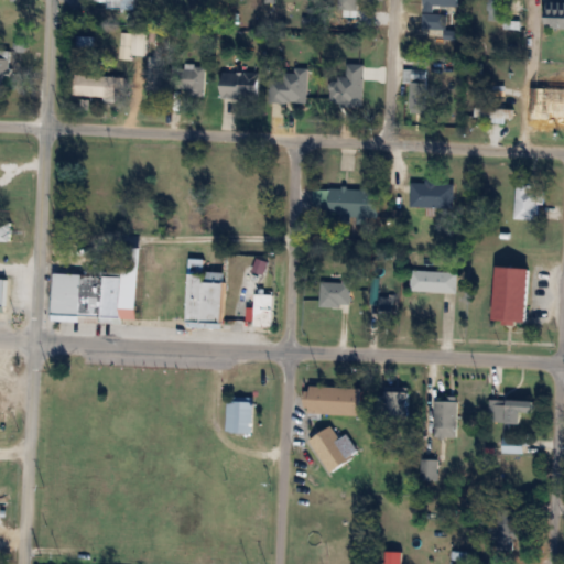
[(188,0),(190,10),(224,10),(224,0),(188,0)]
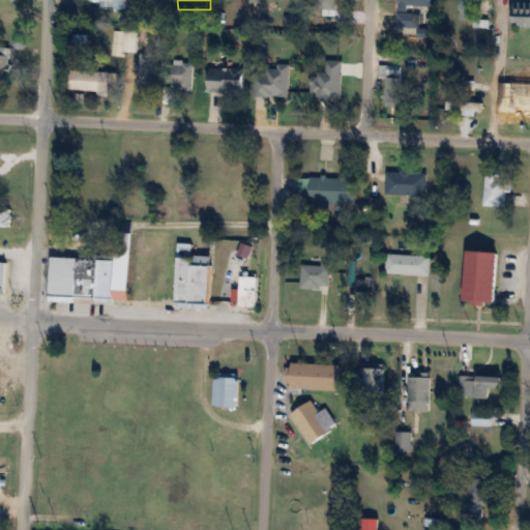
[(477,0),(458,0),(459,20),(477,20),(477,0)]
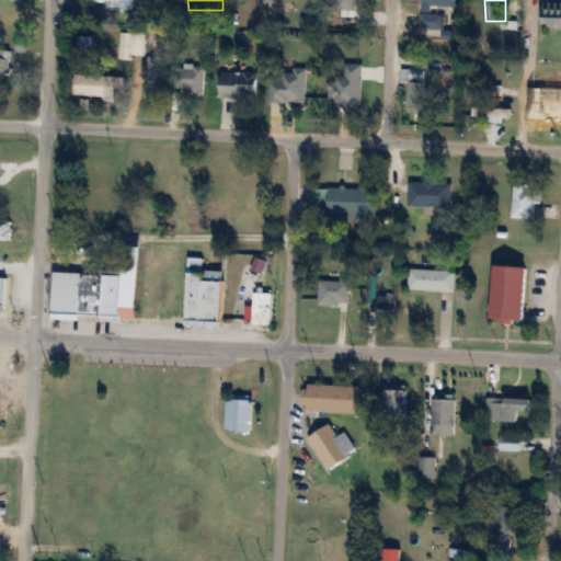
[(560,2),(544,2),(544,30),(560,29),(560,2)]
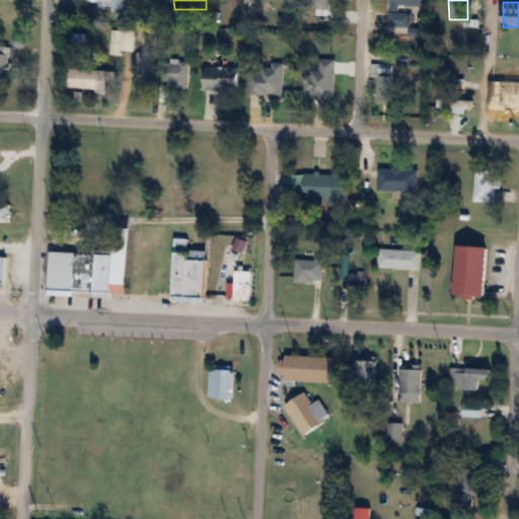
[(389,27),(410,27),(409,43),(425,43),(425,28),(411,28),(412,13),(389,13),(389,27)]
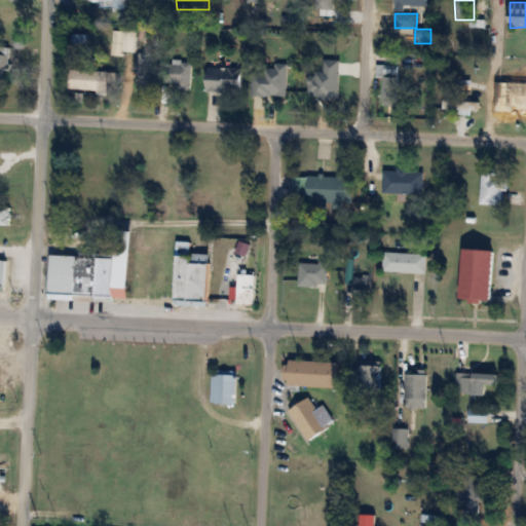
[(123,51),(135,52),(136,29),(123,29),(123,51)]
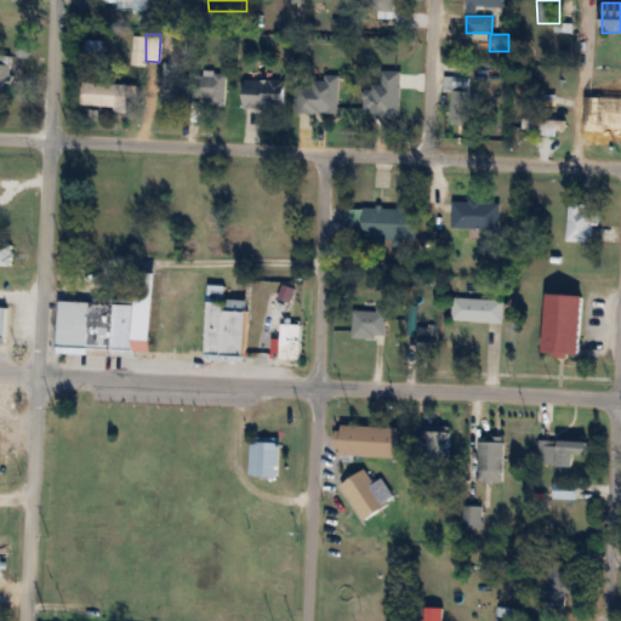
[(0,87),(12,87),(12,64),(0,63),(0,87)]
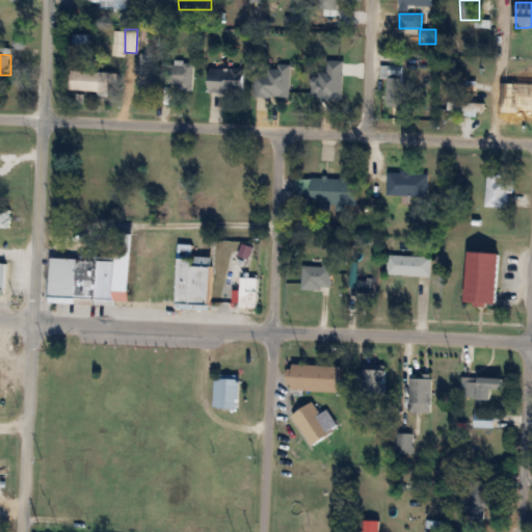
[(193,61),(168,61),(168,92),(193,92),(193,61)]
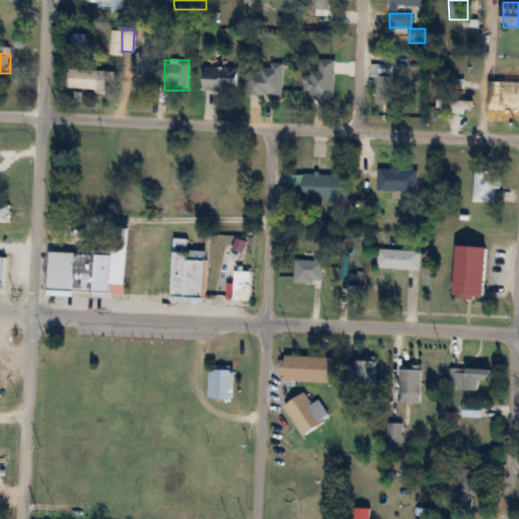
[(391,65),(373,65),(373,73),(377,73),(377,104),(391,104),(391,65)]
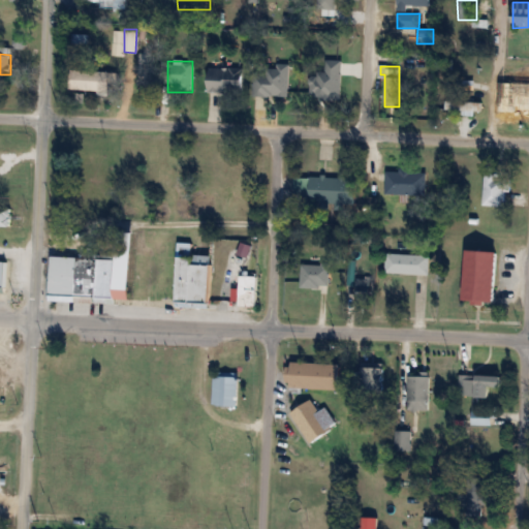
[(209,93),(243,93),(243,68),(209,68),(209,93)]
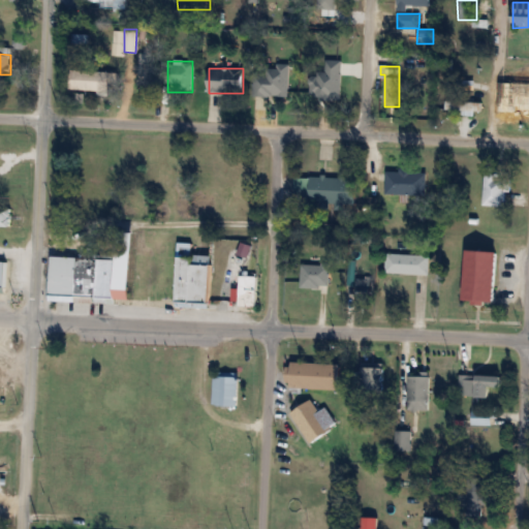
[(110,71),(71,70),(70,91),(110,92),(110,71)]
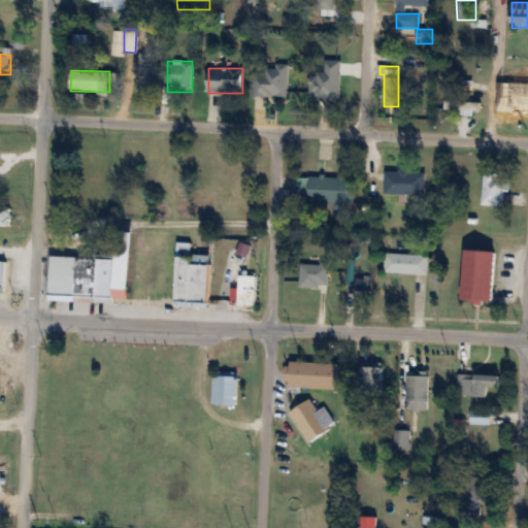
[(527,77),(504,78),(504,108),(527,108),(527,77)]
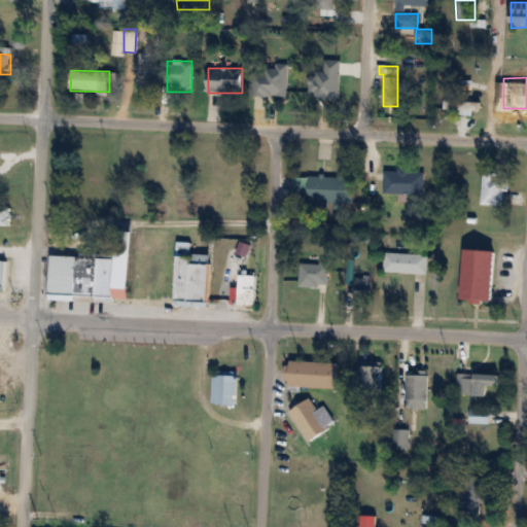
[(267,108),(301,108),(301,84),(267,84),(267,108)]
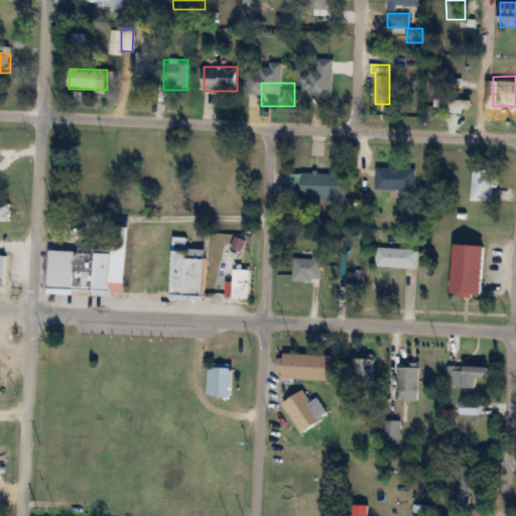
[(434,110),(471,110),(471,100),(434,100),(434,110)]
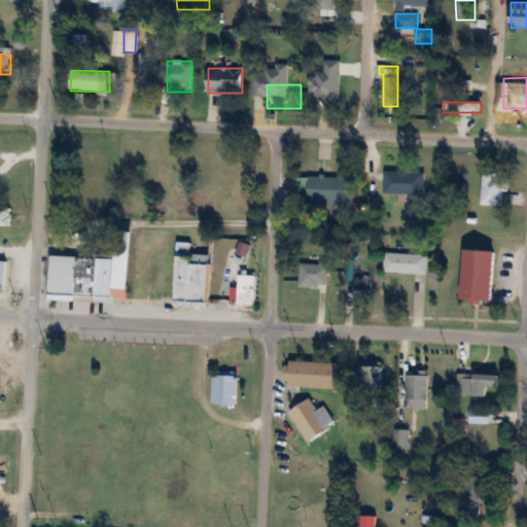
[(425,171),(384,171),(384,195),(425,195),(425,171)]
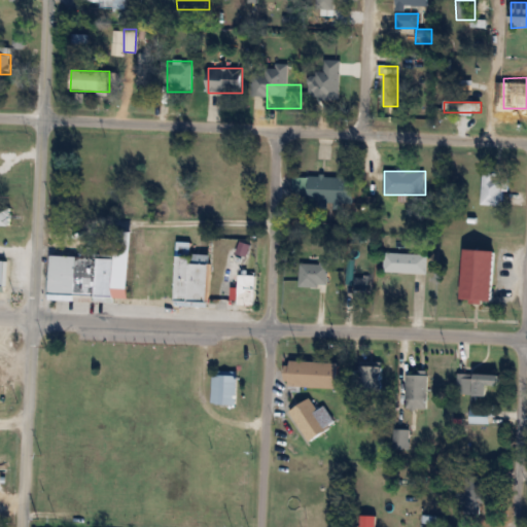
[(510,191),(510,173),(483,173),(483,206),(504,206),(504,191),(510,191)]
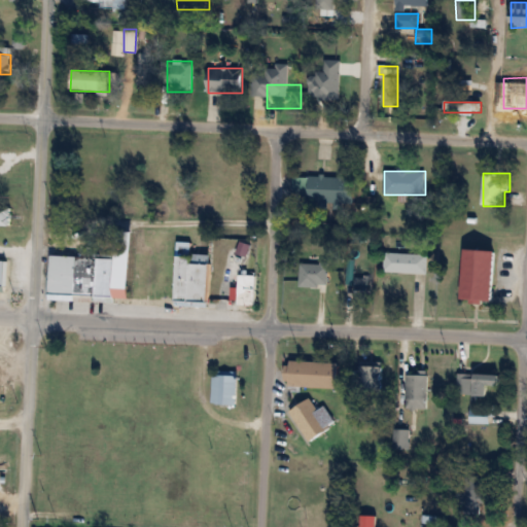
[(354,178),(293,176),(292,205),(353,207),(354,178)]
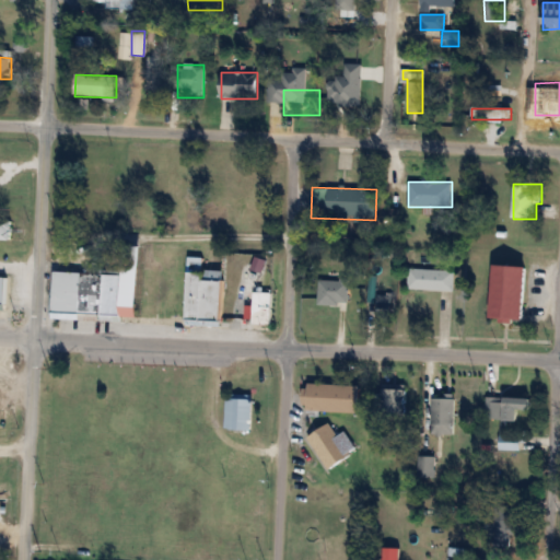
[(0,220),(0,238),(11,240),(11,221),(0,220)]
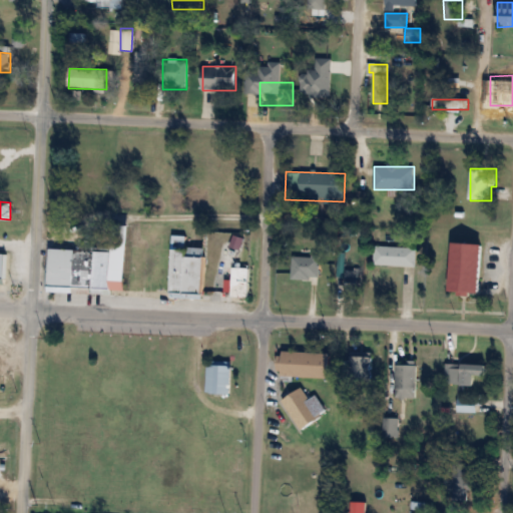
[(50,246),(50,288),(129,289),(130,225),(112,224),(112,247),(50,246)]
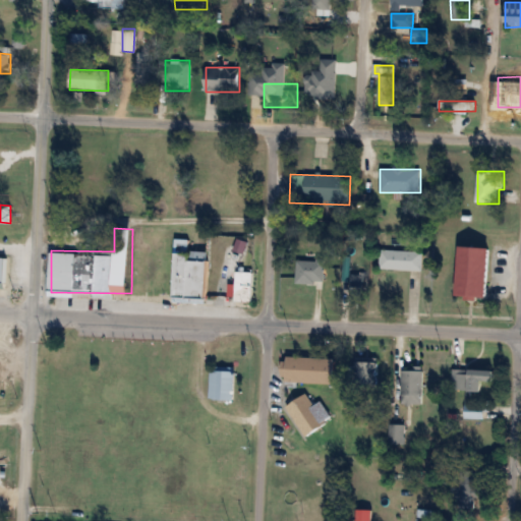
[(189,250),(189,243),(176,242),(175,300),(207,301),(209,250),(189,250)]
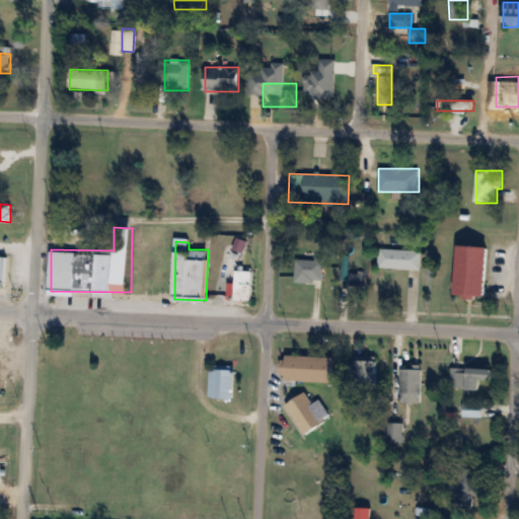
[(455,295),(486,298),(489,247),(459,245),(455,295)]
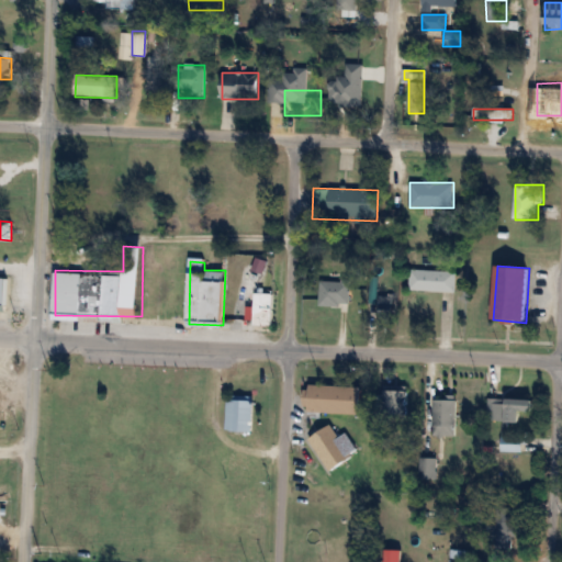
[(457,291),(457,270),(408,270),(408,291),(457,291)]
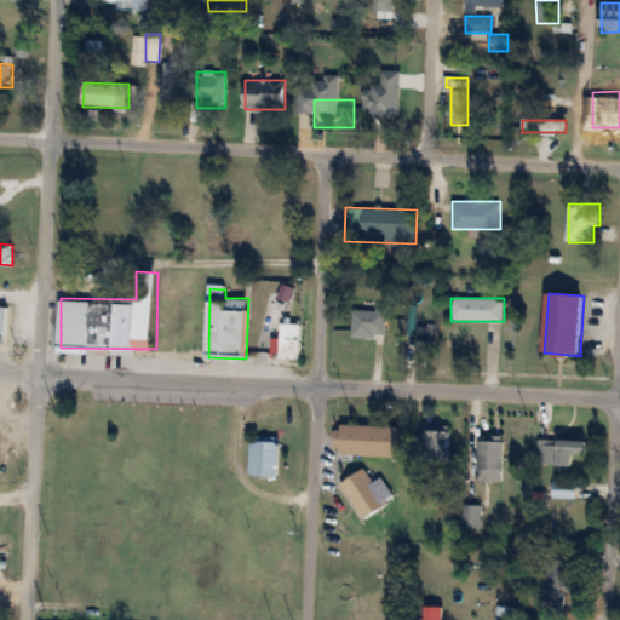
[(385,337),(385,309),(351,309),(351,337),(385,337)]
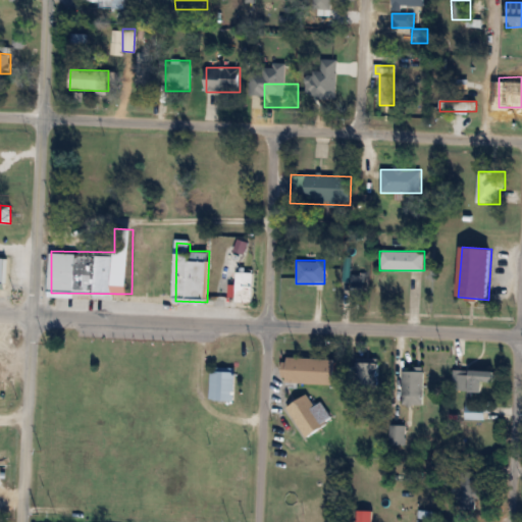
[(253,302),(253,271),(236,271),(236,302),(253,302)]
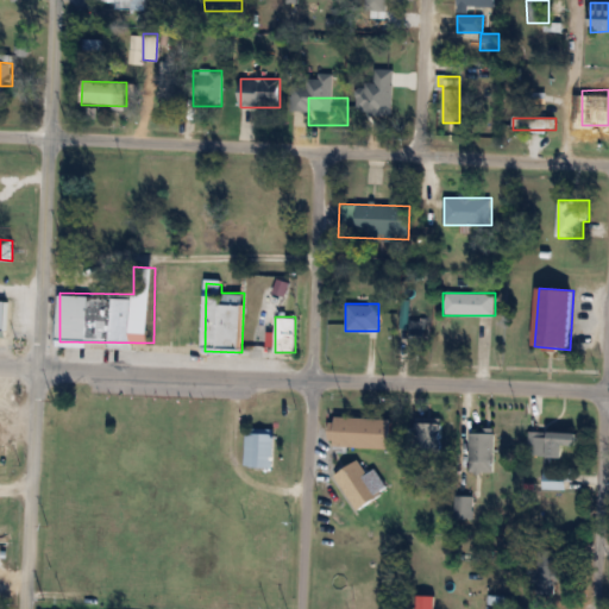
[(410,320),(410,344),(426,344),(426,320),(410,320)]
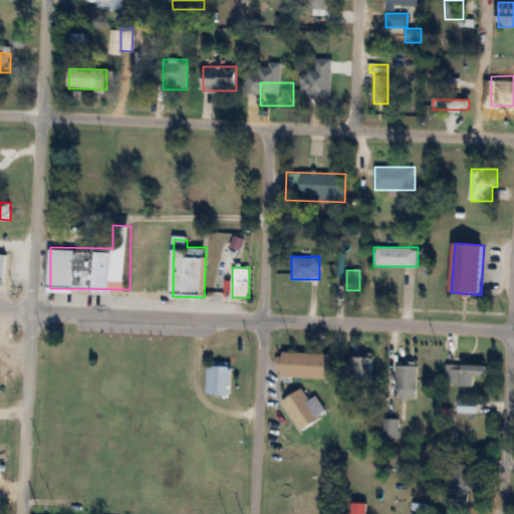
[(329,377),(330,352),(280,351),(280,376),(329,377)]
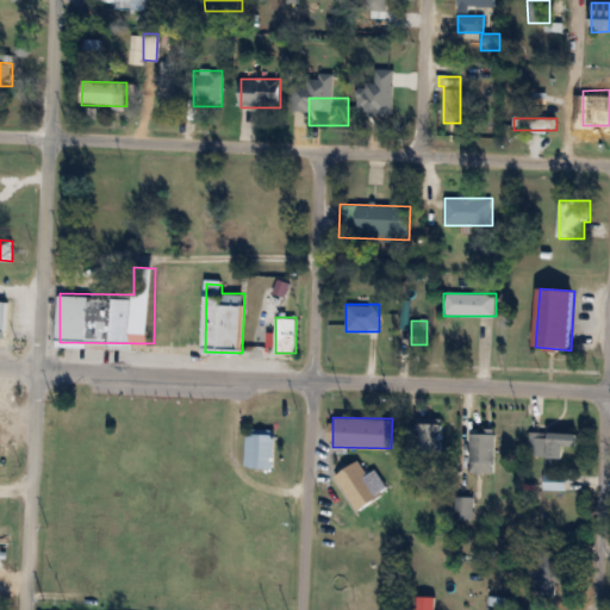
[(405,471),(441,472),(442,418),(417,418),(416,455),(406,455),(405,471)]
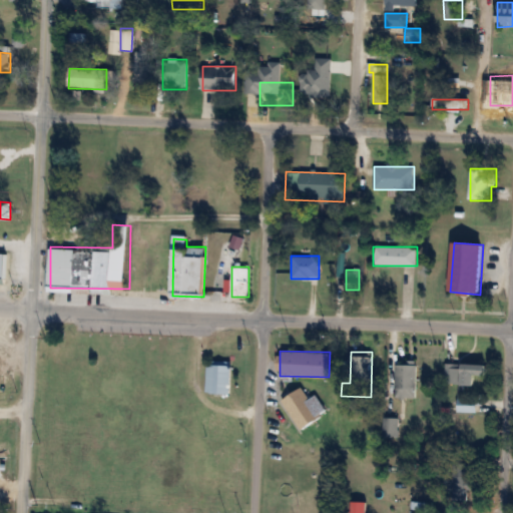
[(207,393),(230,393),(230,361),(207,361),(207,393)]
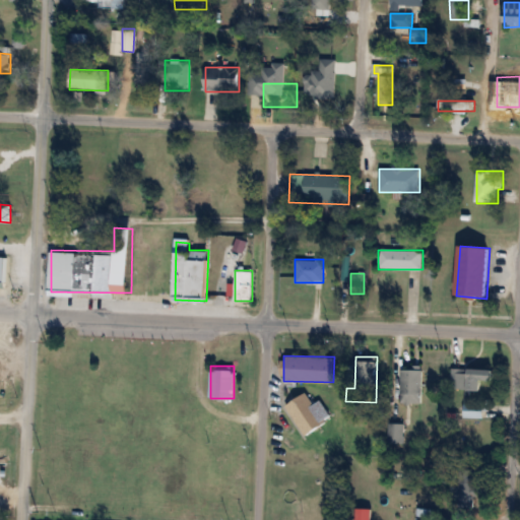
[(481,389),(481,379),(493,379),(493,368),(453,368),(453,389),(481,389)]
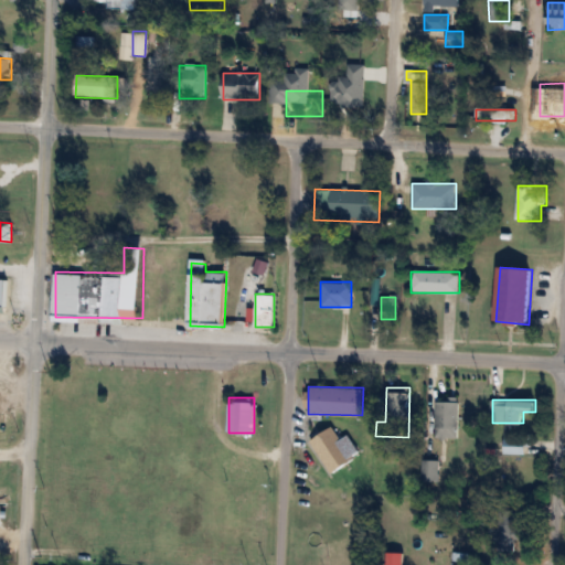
[(436,401),(436,437),(459,437),(459,401),(436,401)]
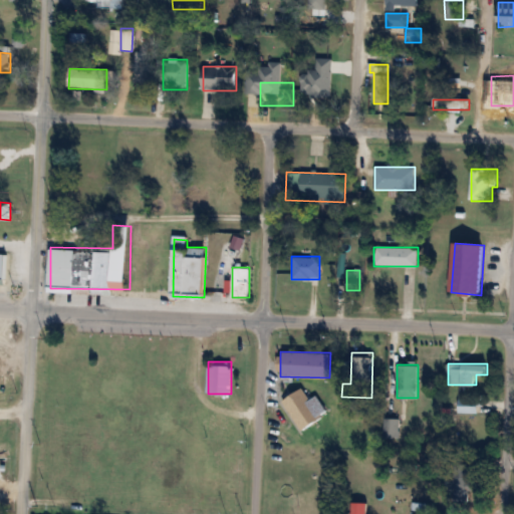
[(283,400),(301,430),(328,414),(316,396),(310,400),(302,388),(283,400)]
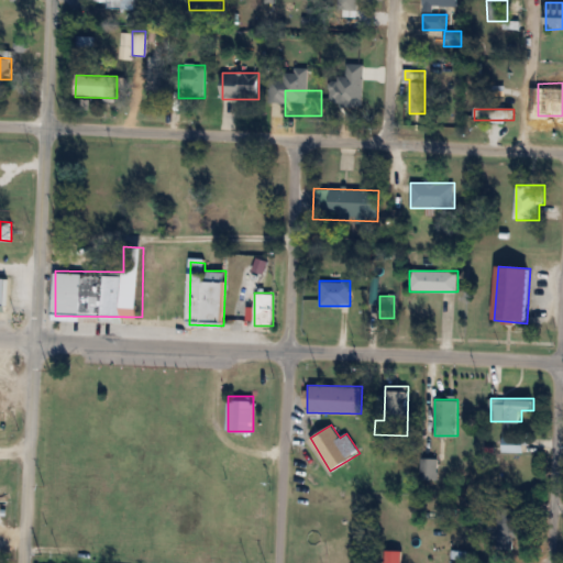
[(503,435),(503,451),(523,451),(523,435),(503,435)]
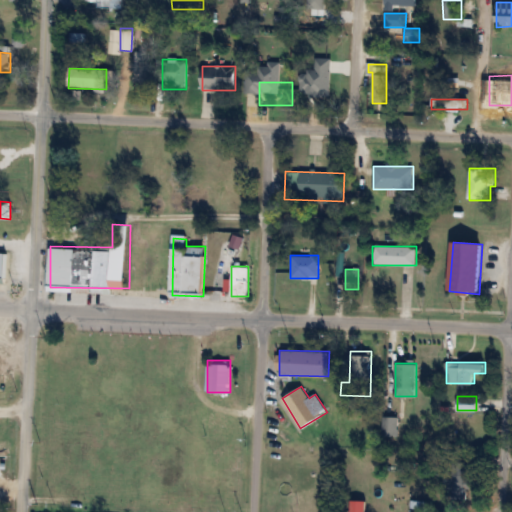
[(383,436),(398,436),(398,417),(383,417),(383,436)]
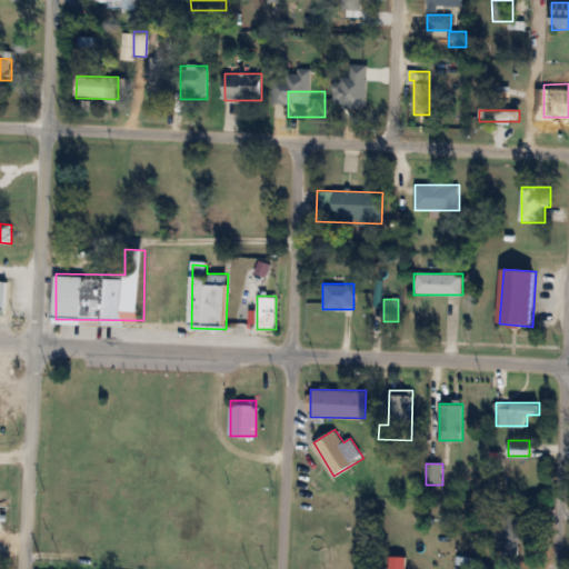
[(502,555),(520,555),(520,513),(502,513),(502,555)]
